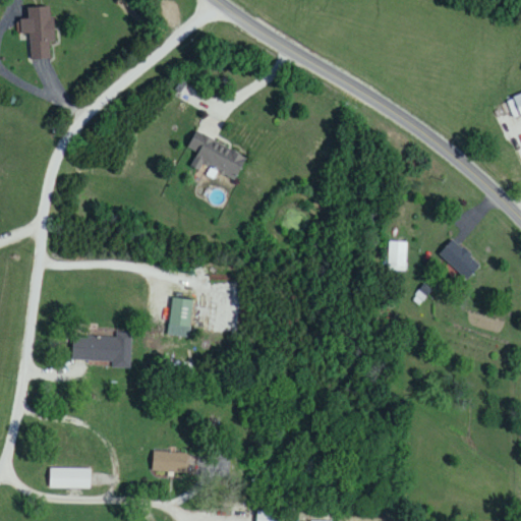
[(27,9),(29,21),(19,21),(20,36),(30,36),(31,61),(49,60),(49,44),(54,44),(52,8),(27,9)]
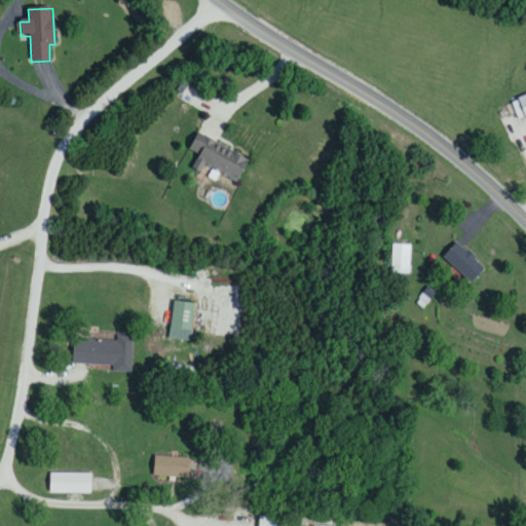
[(525,121),(525,98),(517,103),(525,121)]
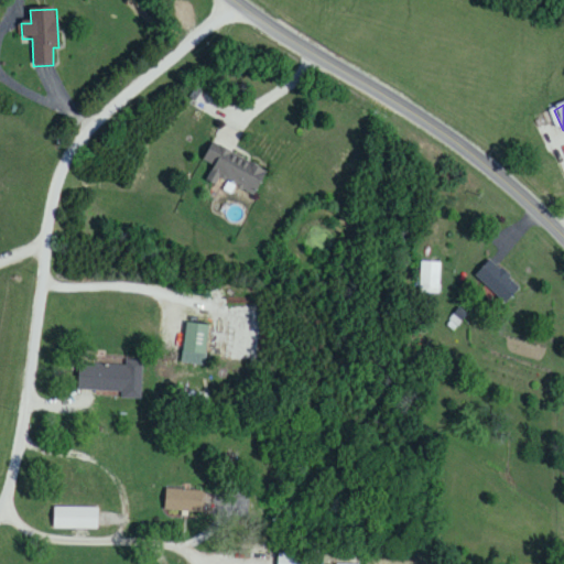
[(266,172),(210,142),(201,161),(213,166),(205,181),(215,186),(219,177),(252,196),(266,172)]
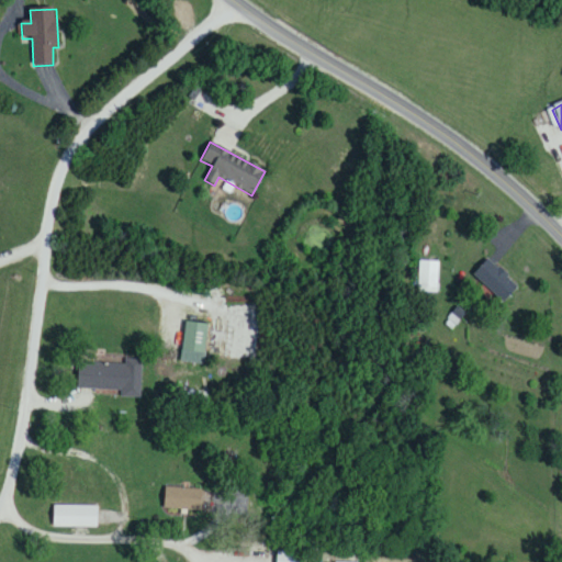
[(473,276),(501,303),(517,288),(489,259),(473,276)]
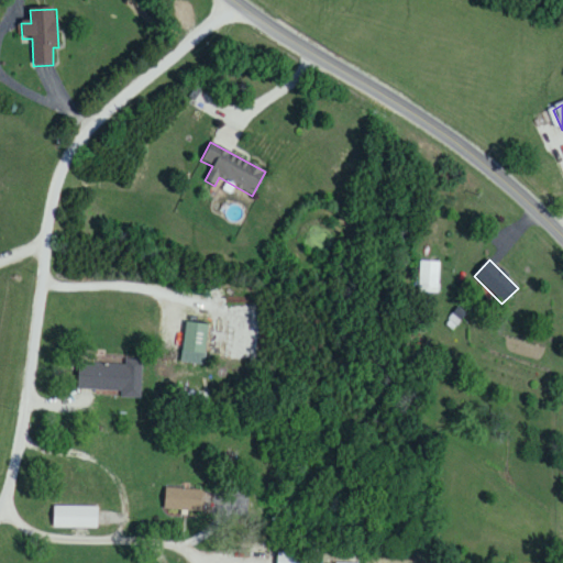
[(423,294),(439,294),(440,263),(424,263),(423,294)]
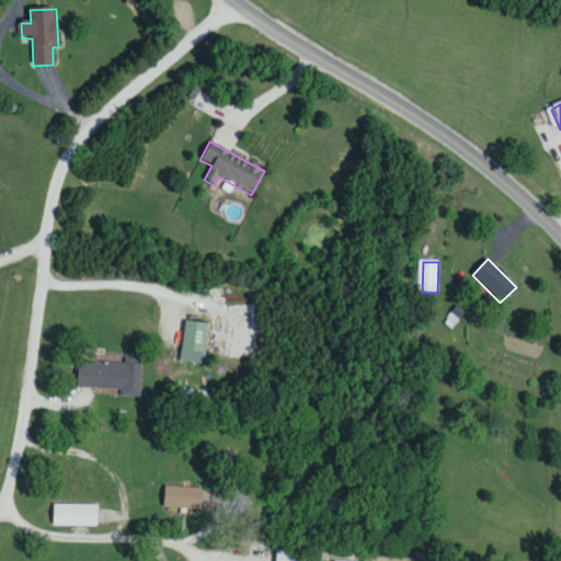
[(205,353),(206,324),(183,323),(182,352),(205,353)]
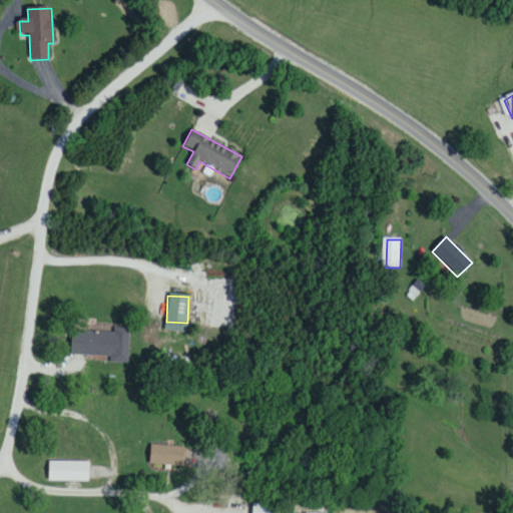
[(110,358),(110,364),(128,365),(129,331),(114,330),(114,334),(71,333),(71,357),(110,358)]
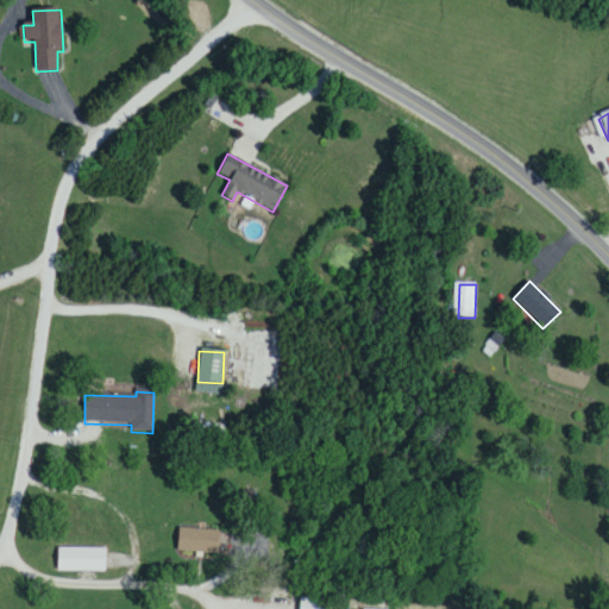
[(217,553),(217,529),(177,529),(177,553),(217,553)]
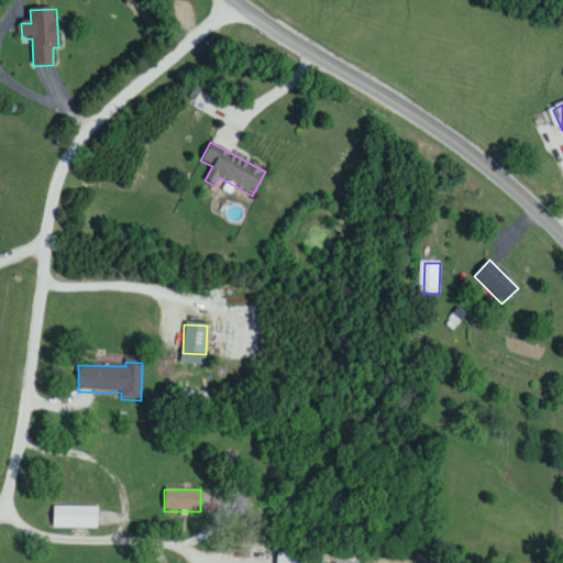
[(97,529),(97,508),(53,508),(53,529),(97,529)]
